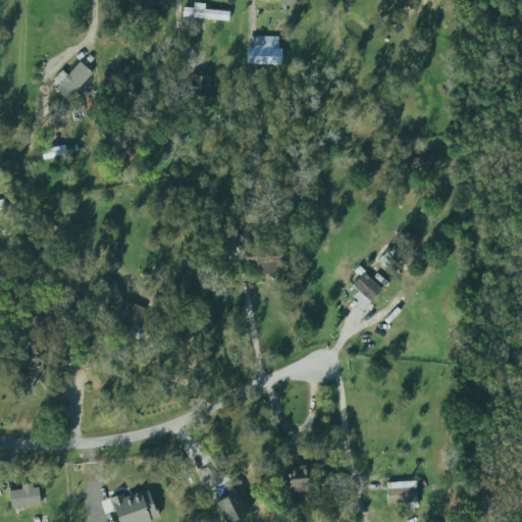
[(205,4),(193,3),(193,8),(183,7),(183,18),(228,20),(228,11),(205,10),(205,4)]
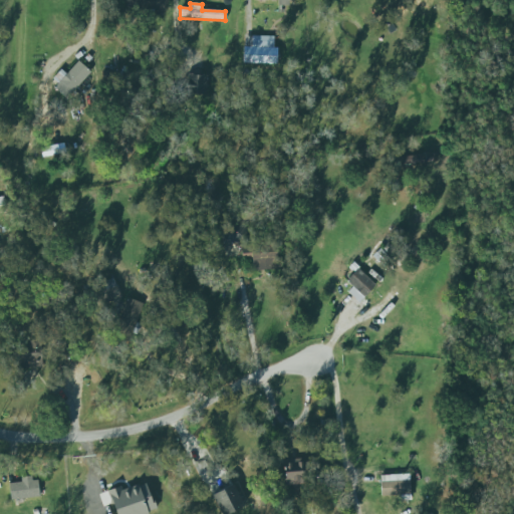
[(277,64),(278,47),(274,47),(274,36),(244,36),(244,63),(277,64)]
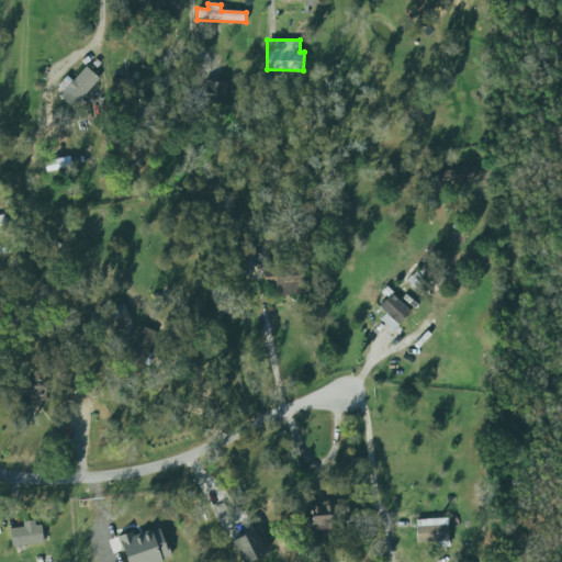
[(66,77),(55,89),(74,107),(99,79),(86,66),(71,81),(66,77)]
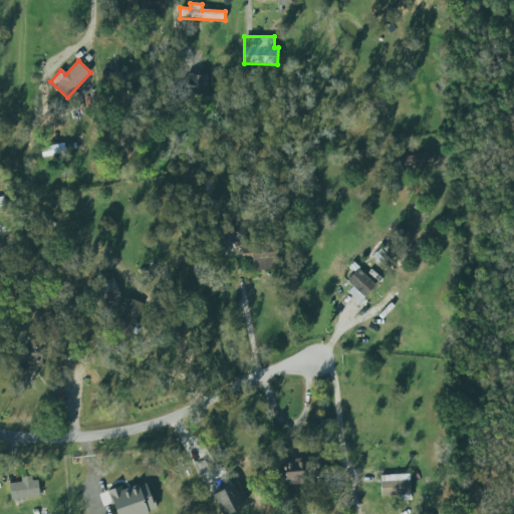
[(187,93),(206,94),(207,75),(188,74),(187,93)]
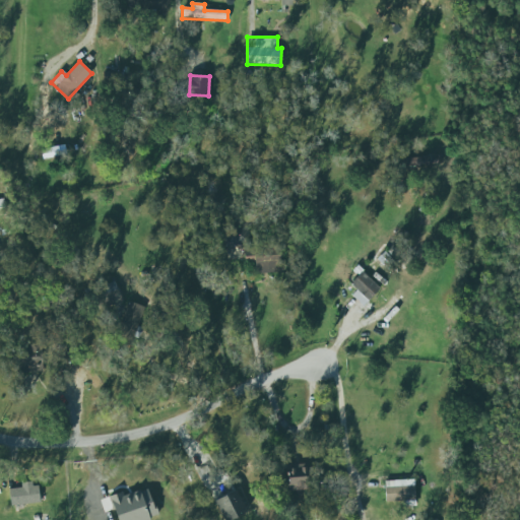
[(380,289),(363,271),(349,283),(356,290),(351,295),(363,307),(380,289)]
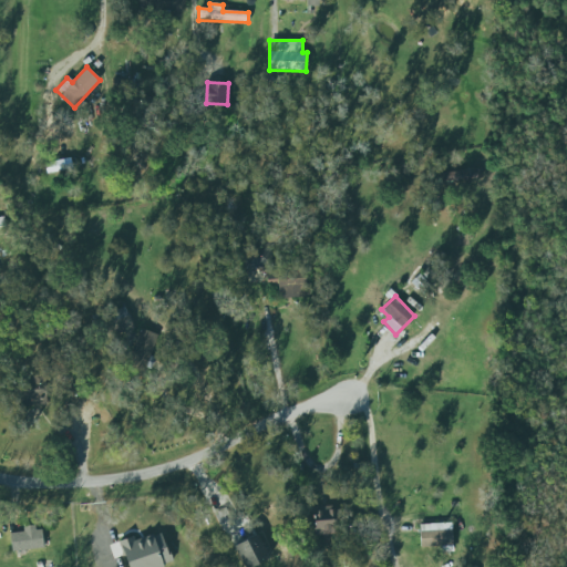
[(157,334),(138,329),(126,370),(145,374),(157,334)]
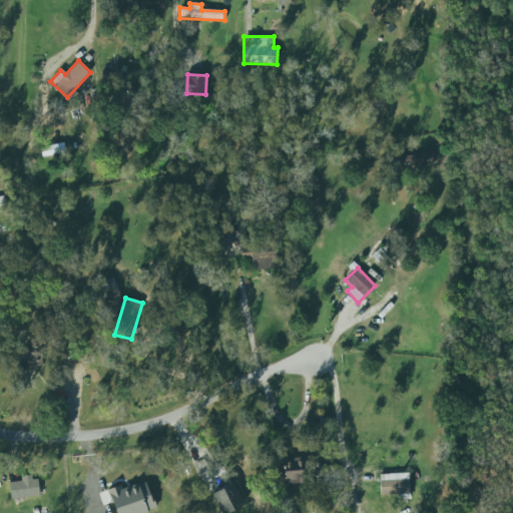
[(284,484),(306,483),(305,458),(283,459),(284,484)]
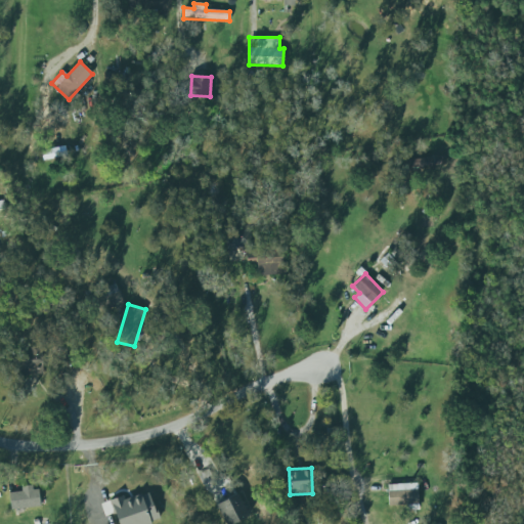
[(388,507),(419,506),(418,483),(388,484),(388,507)]
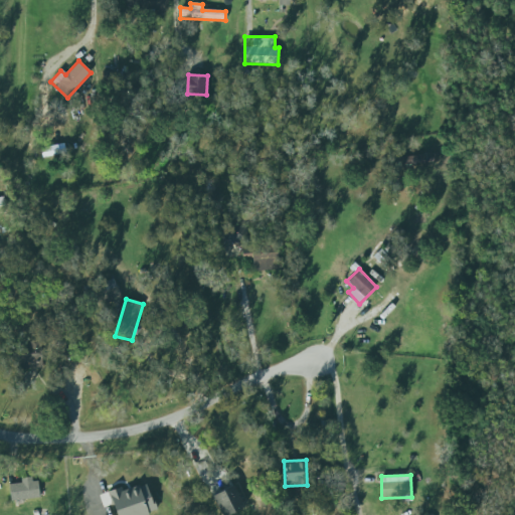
[(8,486),(22,484),(21,480),(31,479),(32,483),(37,482),(39,500),(10,503),(8,486)]
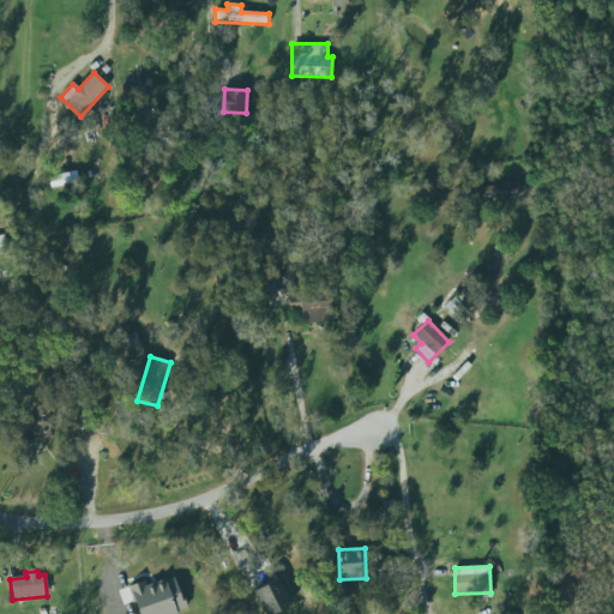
[(130,587),(137,613),(186,613),(187,613),(176,577),(146,585),(145,582),(130,587)]
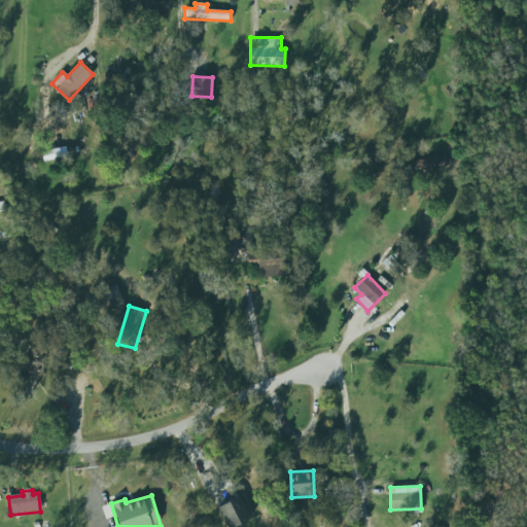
[(217,507),(226,526),(234,526),(250,519),(239,496),(217,507)]
